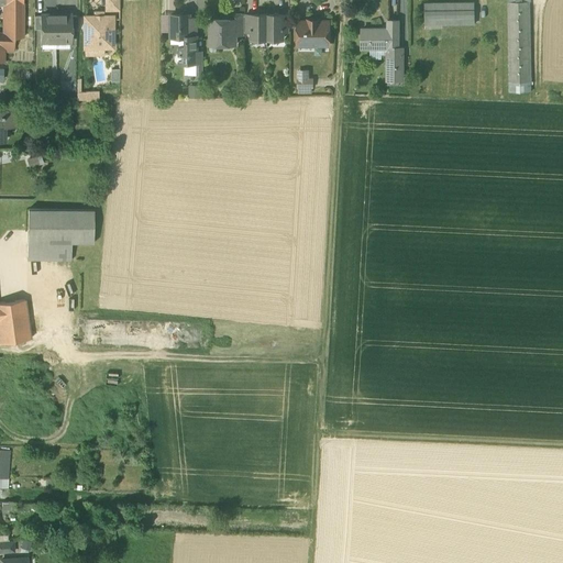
[(23,36),(23,0),(6,0),(6,3),(4,34),(14,35),(23,36)]
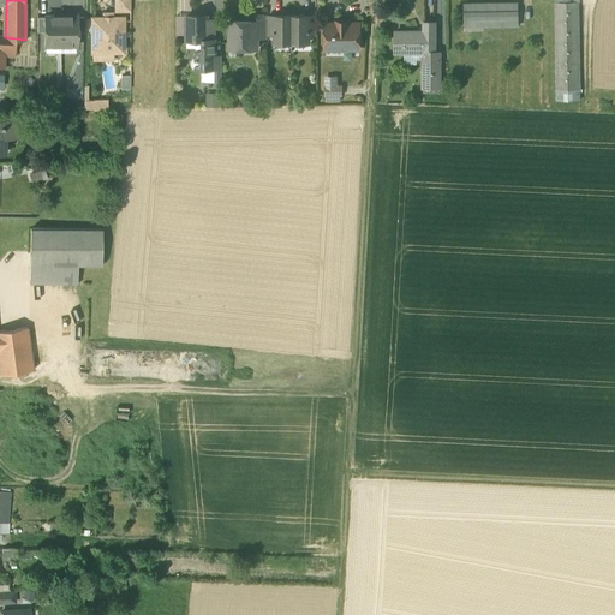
[(130,0),(115,0),(115,12),(130,12),(130,0)]
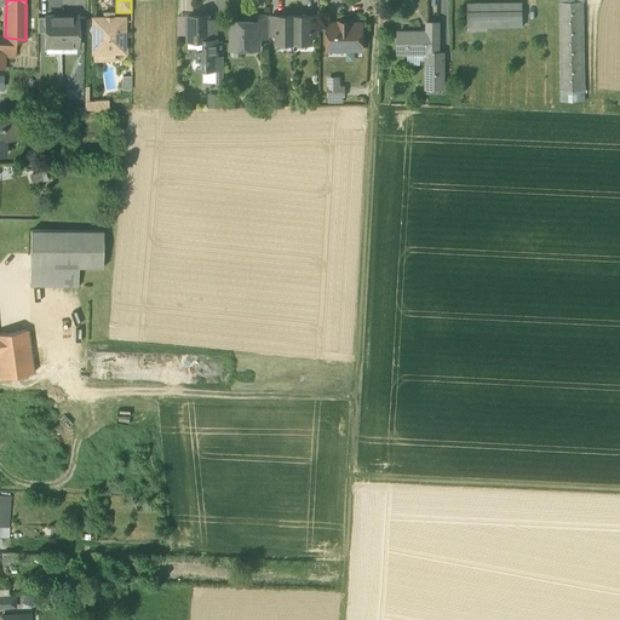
[(584,3),(560,3),(561,90),(584,90),(584,3)]
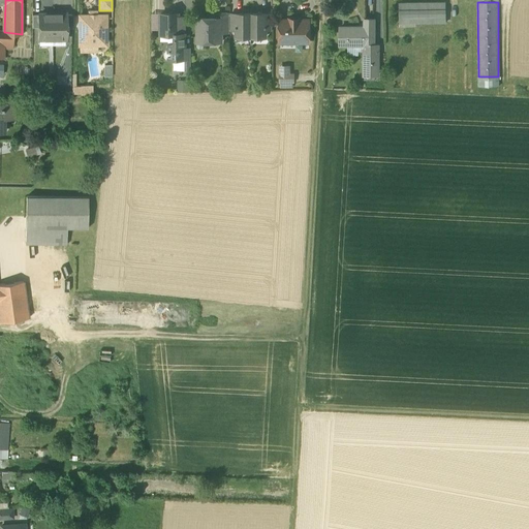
[(445,3),(399,3),(399,23),(445,22),(445,3)]
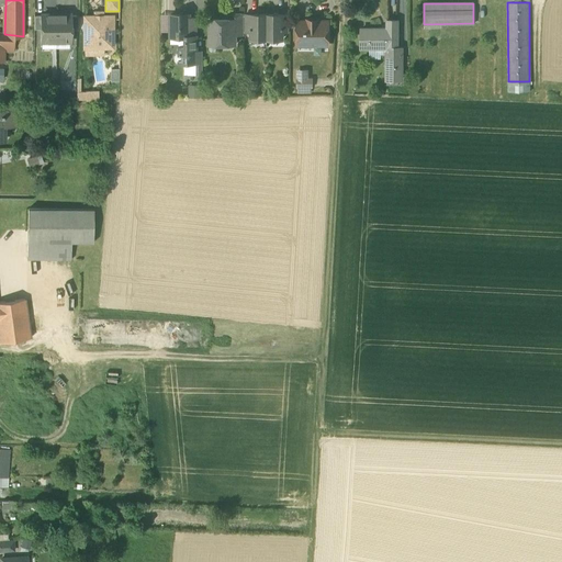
[(229,13),(229,19),(210,19),(210,43),(236,44),(236,34),(242,34),(243,14),(229,13)]
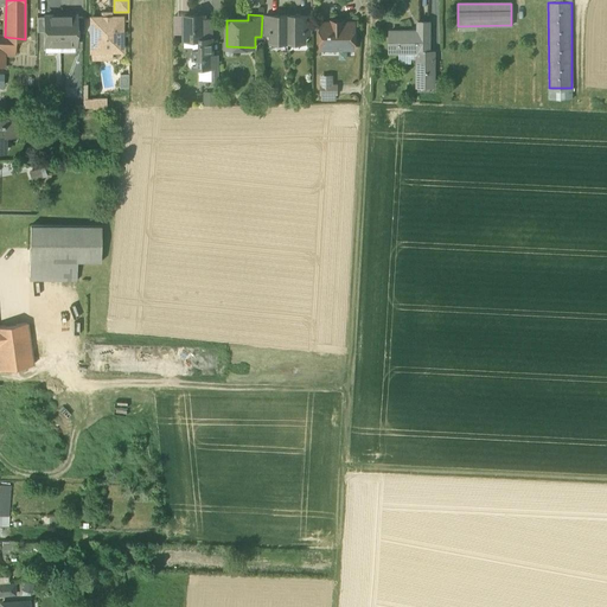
[(61,16),(45,16),(45,17),(45,31),(45,45),(61,45),(61,16)]
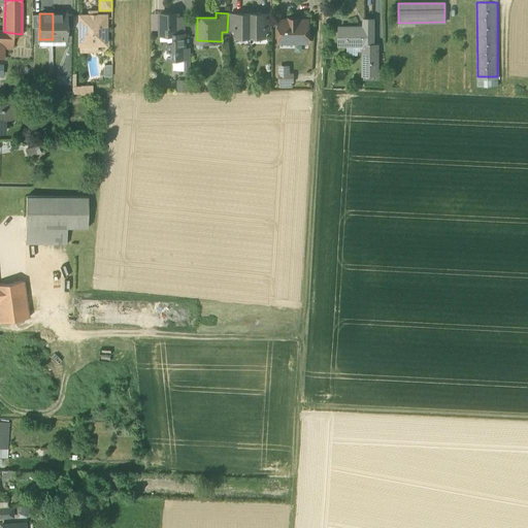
[(66,14),(53,13),(53,39),(66,39),(66,28),(66,15),(66,14)]
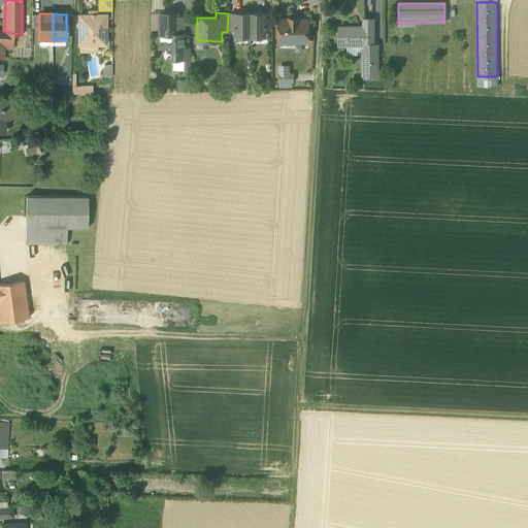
[(177,13),(160,13),(160,34),(174,34),(176,34),(177,34),(177,17),(177,15),(177,13)]
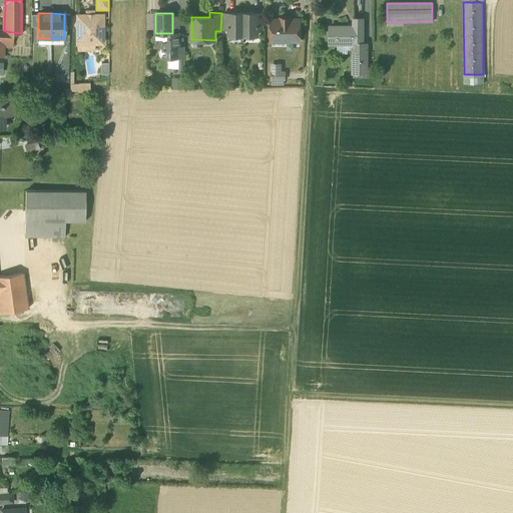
[(243,13),(229,13),(229,29),(229,36),(243,36),(243,13)]
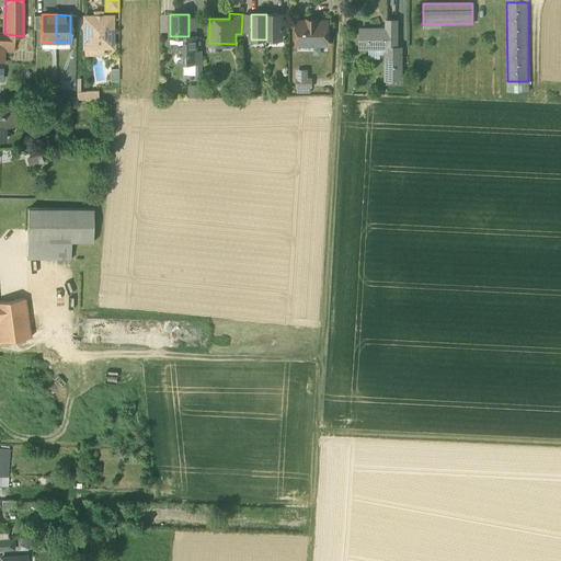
[(282,14),(266,14),(266,39),(282,39),(282,32),(282,15),(282,14)]
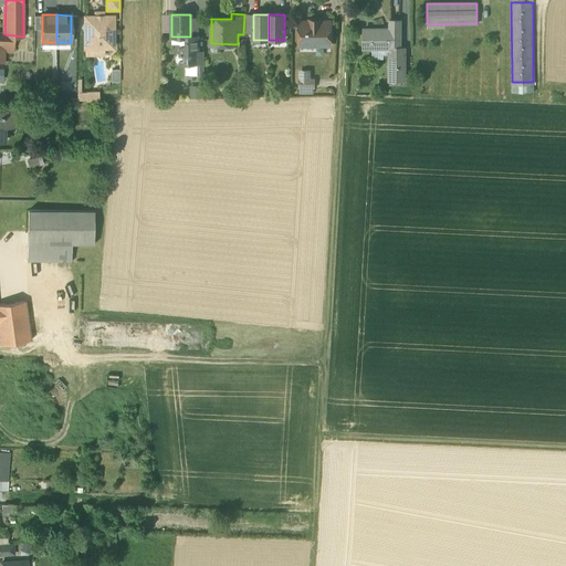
[(114,18),(85,18),(85,49),(113,49),(114,18)]
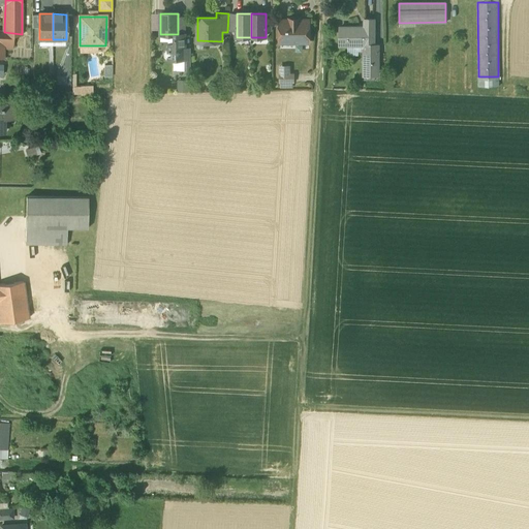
[(300,18),(289,18),(288,20),(280,20),(280,41),(300,42),(300,39),(309,39),(309,19),(300,19),(300,18)]
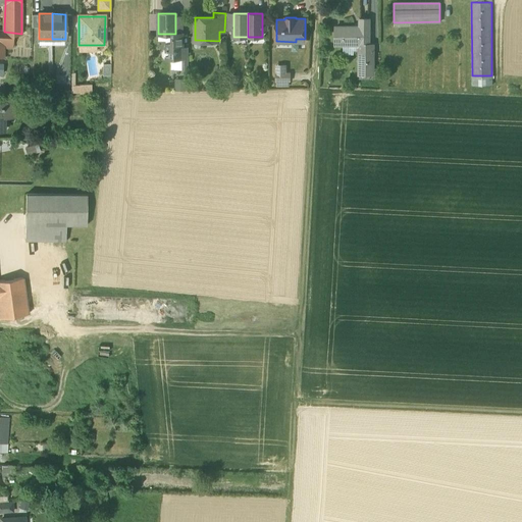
[(359,29),(345,29),(345,27),(334,27),(334,36),(335,36),(335,44),(358,44),(368,44),(368,43),(369,18),(359,18),(359,29)]
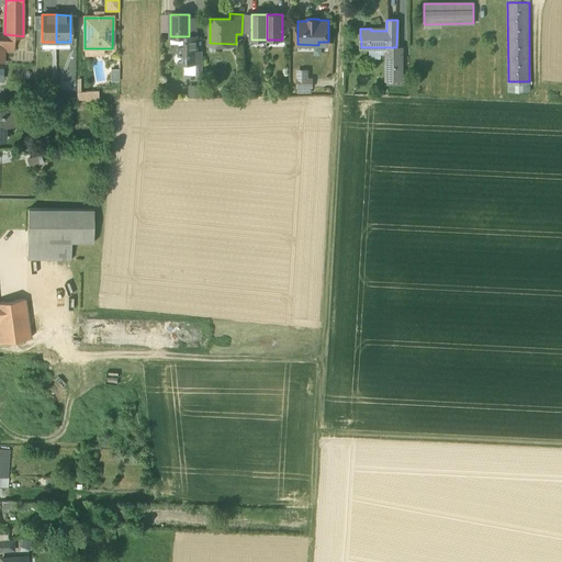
[(4,34),(0,33),(0,62),(3,62),(3,59),(4,51),(12,49),(14,35),(4,34)]
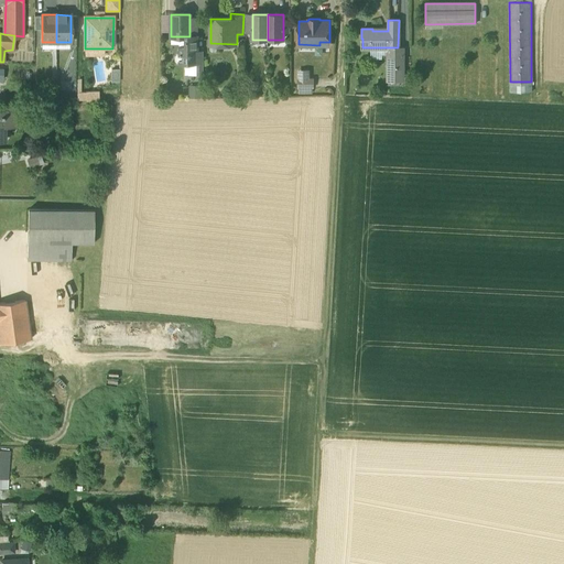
[(23,36),(14,35),(12,50),(4,51),(3,60),(22,61),(22,51),(25,51),(25,38),(23,36)]
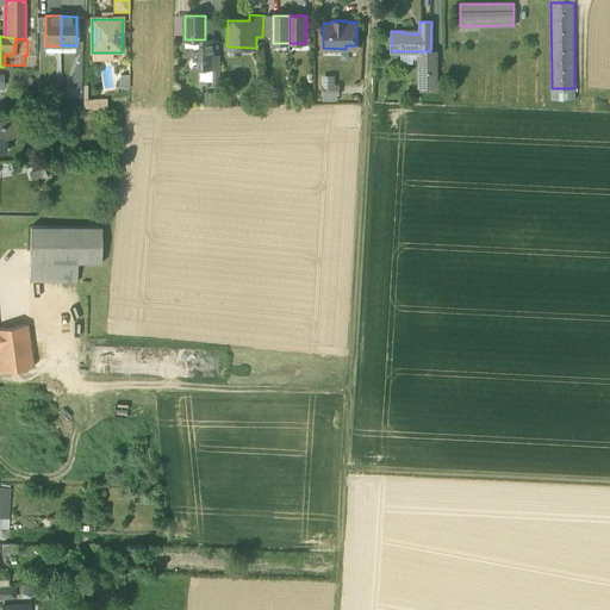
[(204,45),(204,39),(201,39),(201,51),(194,51),(194,57),(192,57),(190,61),(190,66),(193,68),(212,68),(212,56),(212,45),(204,45)]
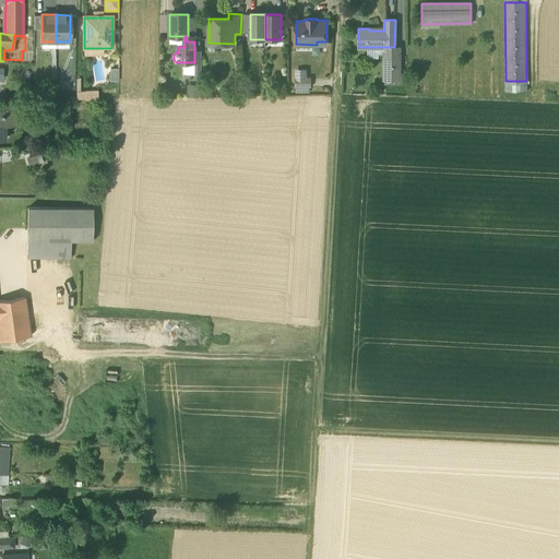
[(394,47),(383,47),(383,78),(399,78),(399,46),(394,46),(394,47)]
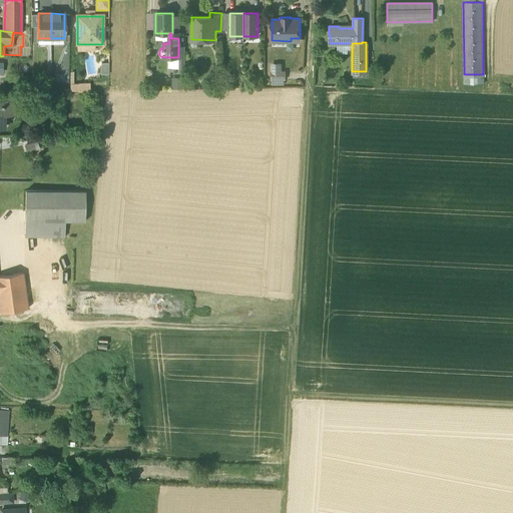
[(281,66),(272,66),(272,78),(284,78),(284,71),(281,71),(281,66)]
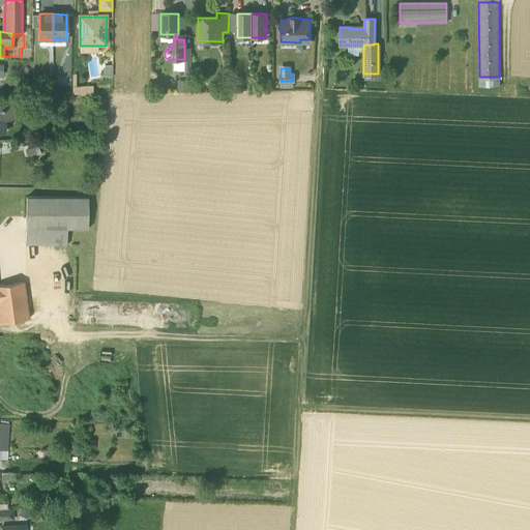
[(71,74),(70,92),(91,93),(91,85),(75,84),(76,74),(71,74)]
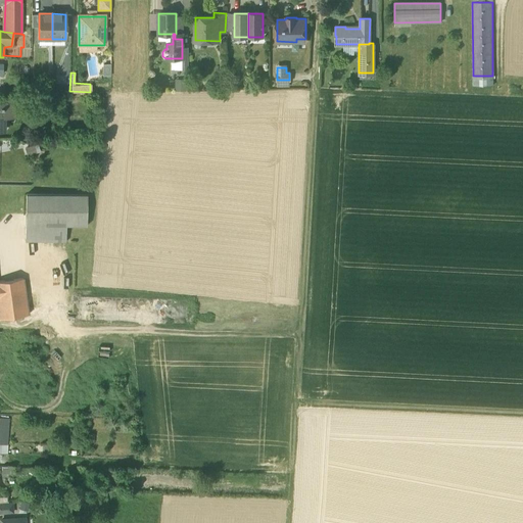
[(4,101),(0,101),(0,127),(4,128),(4,114),(16,114),(16,103),(4,102),(4,101)]
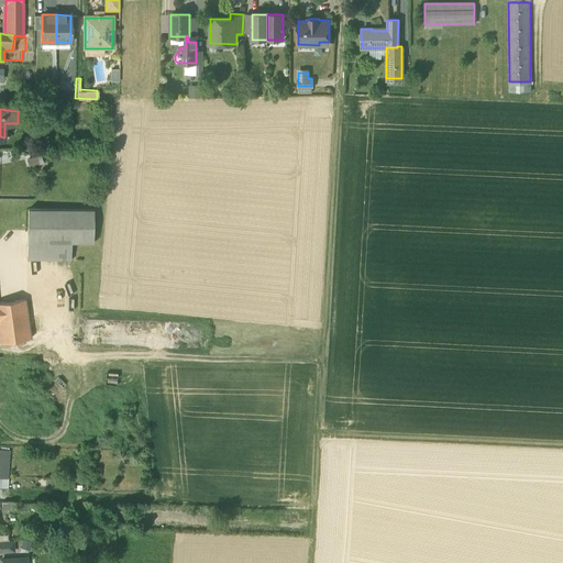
[(94,210),(28,209),(26,242),(70,243),(92,243),(94,210)]
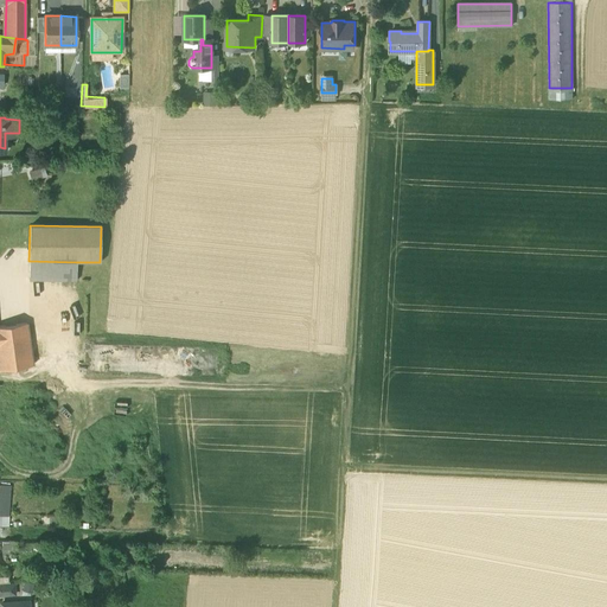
[(76,262),(29,261),(29,280),(76,281),(76,262)]
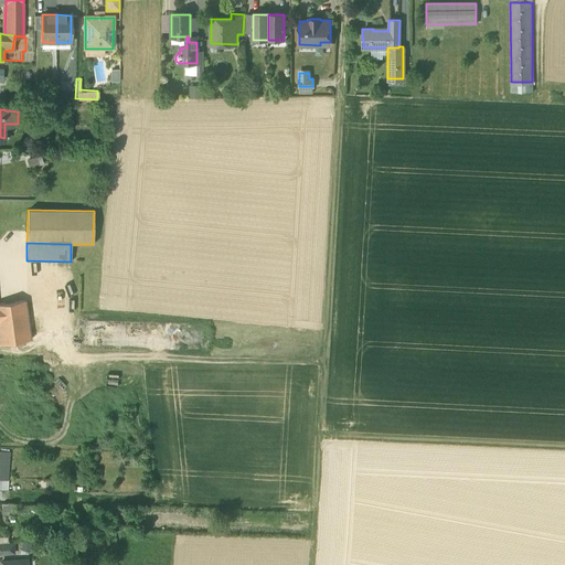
[(0,302),(0,343),(31,340),(25,300),(0,302)]
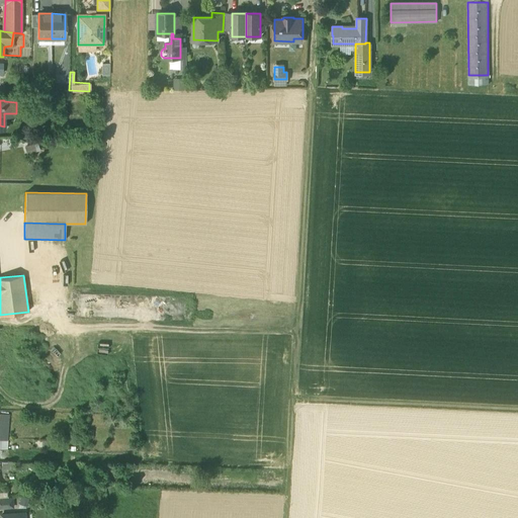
[(10,414),(3,413),(1,434),(7,435),(10,414)]
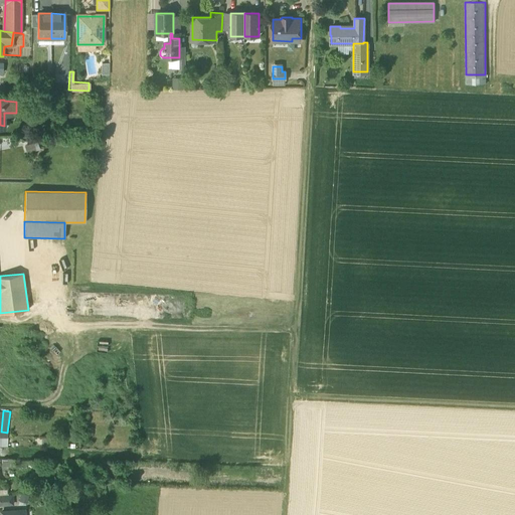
[(12,495),(0,496),(0,504),(13,503),(12,495)]
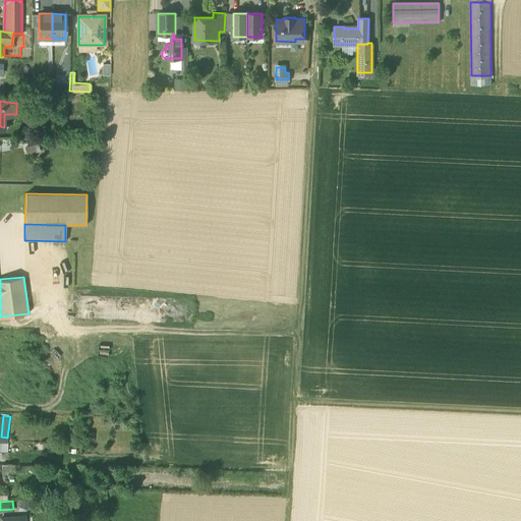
All buildings are outlined.
